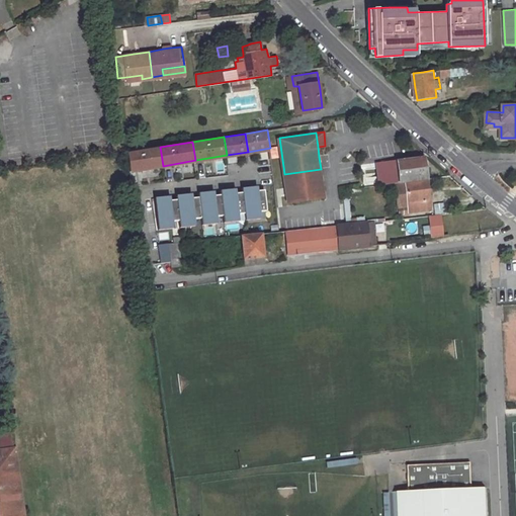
[(163,166),(160,147),(129,151),(132,171),(163,166)]
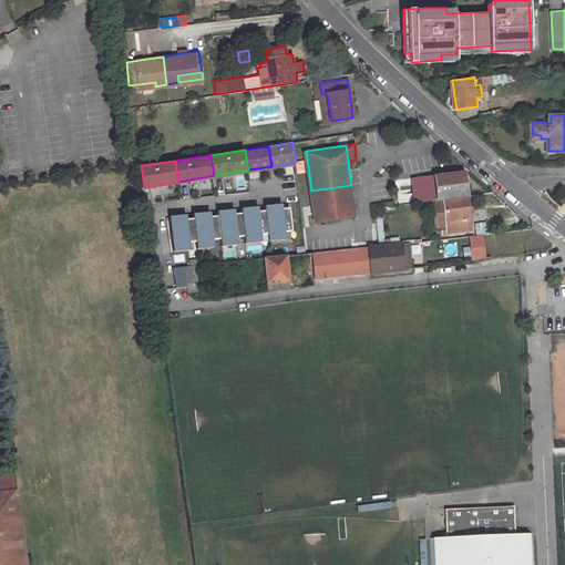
[(464,170),(414,177),(418,202),(444,198),(448,228),(471,225),(470,214),(466,184),(464,170)]
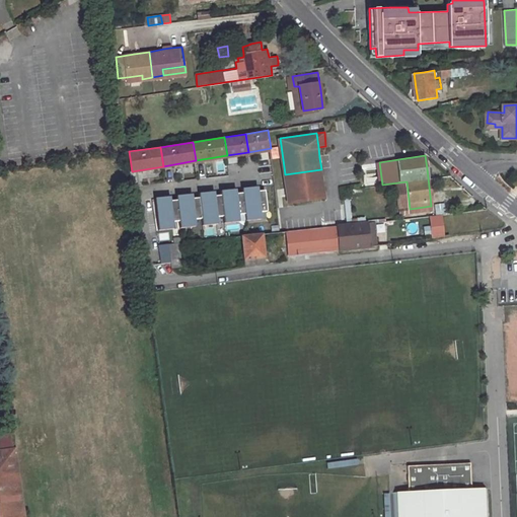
[(321,169),(285,174),(289,202),(324,197),(321,169)]
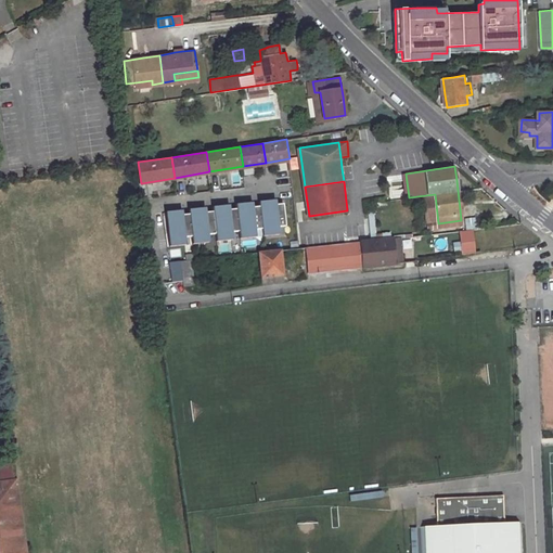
[(260,204),(262,227),(264,234),(280,232),(280,224),(286,223),(284,202),(269,204),(269,198),(259,200),(260,204)]
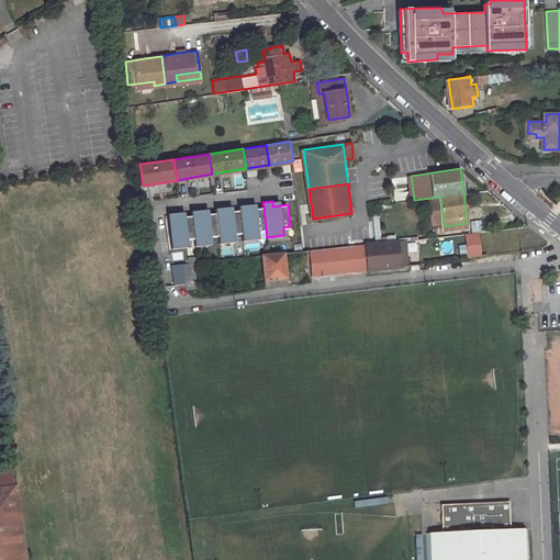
[(239,205),(241,210),(243,232),(244,239),(260,237),(259,231),(266,230),(264,206),(249,209),(248,204),(239,205)]
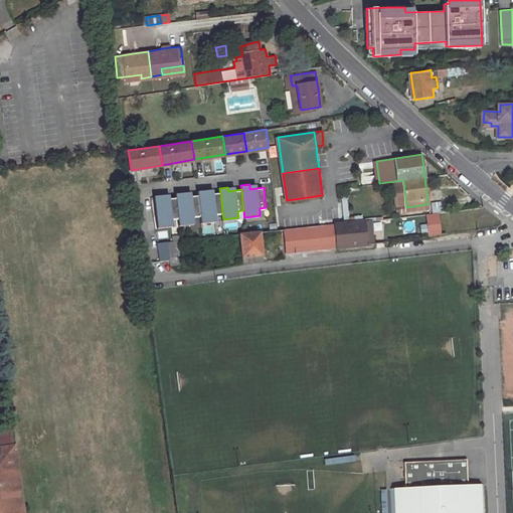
[(198,194),(201,215),(202,222),(217,220),(216,213),(222,212),(220,192),(206,194),(206,189),(198,190),(198,194)]
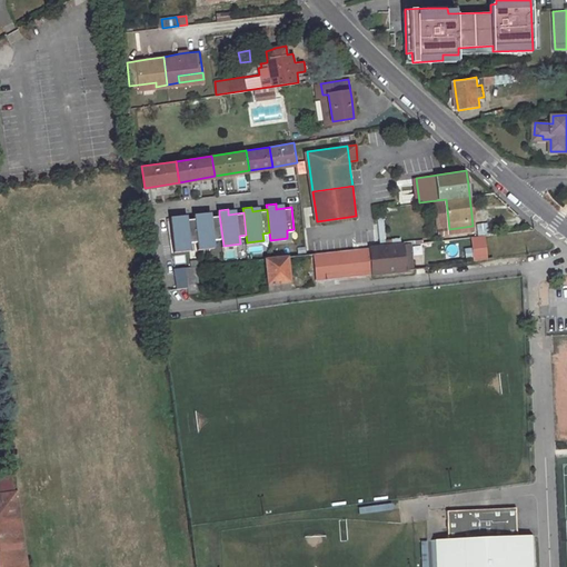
[(195,214),(195,218),(198,241),(198,248),(216,246),(215,239),(222,238),(219,215),(204,217),(204,212),(195,214)]
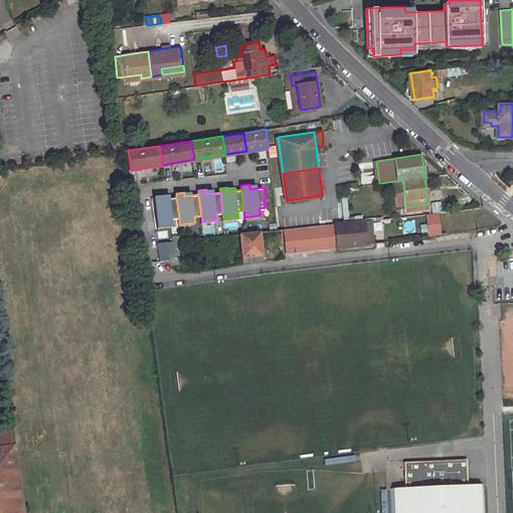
[(179,218),(176,197),(163,199),(162,194),(154,195),(158,227),(173,225),(173,218),(179,218)]
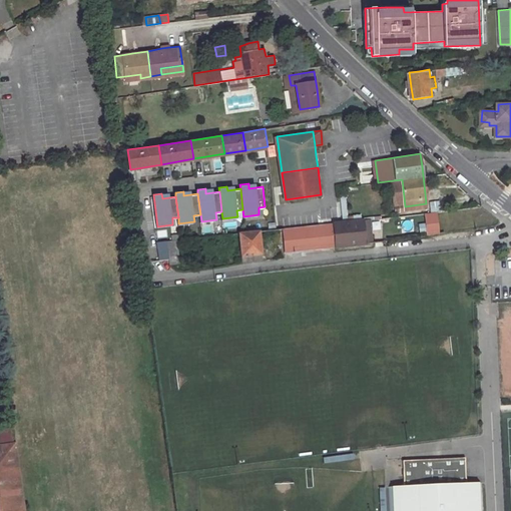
[(350,215),(348,195),(341,195),(343,216),(350,215)]
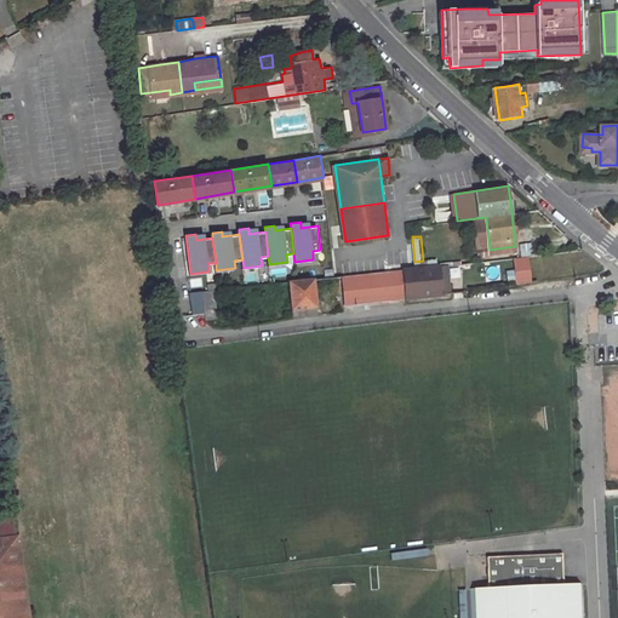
[(521,241),(522,253),(534,252),(533,240),(521,241)]
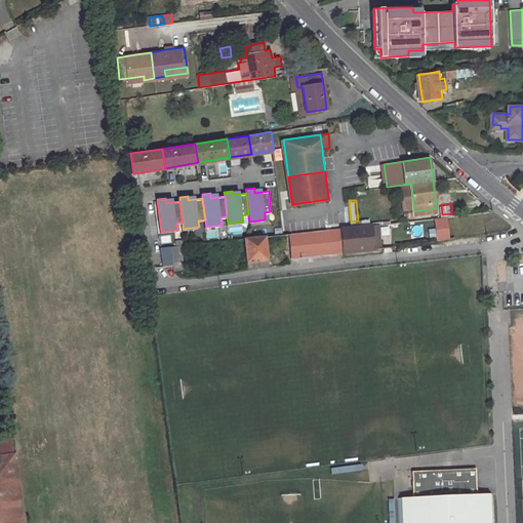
[(448,217),(438,218),(440,239),(451,238),(448,217)]
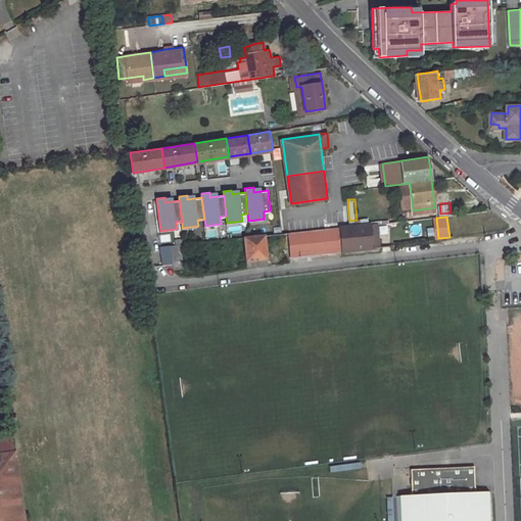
[(379,224),(373,225),(374,239),(381,238),(379,224)]
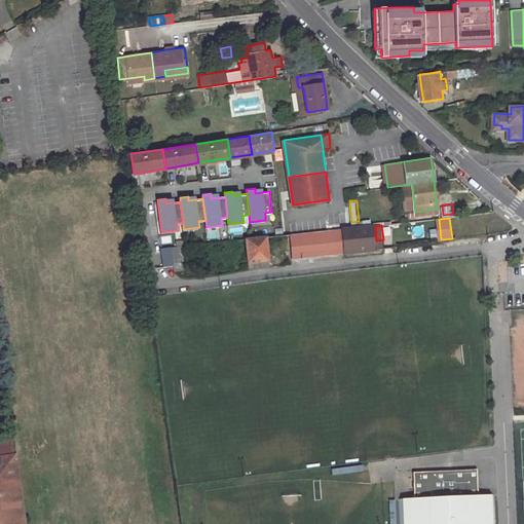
[(293,234),(295,257),(345,252),(381,248),(383,248),(383,239),(376,240),(375,226),(352,228),(293,234)]
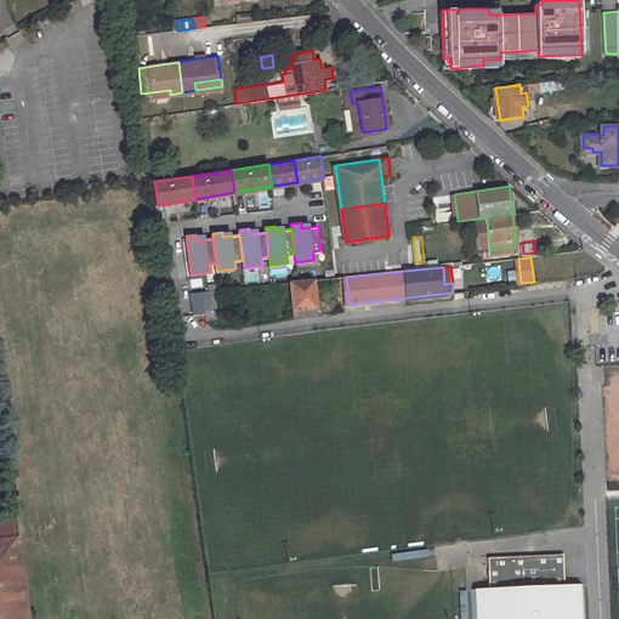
[(317,279),(293,283),(297,318),(311,317),(322,314),(317,279)]
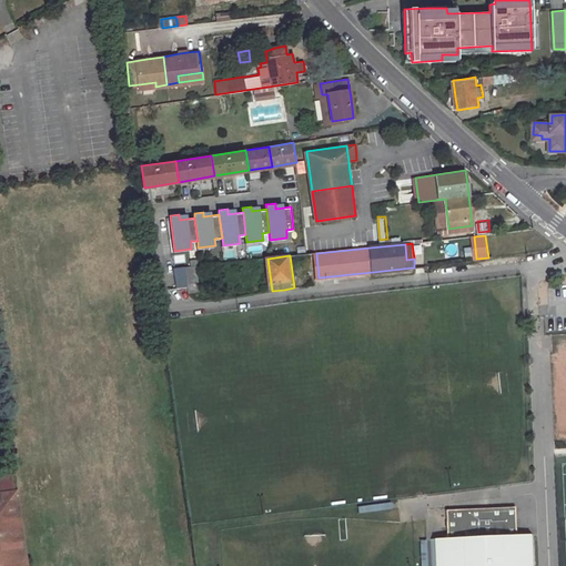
[(179,289),(190,286),(188,266),(175,269),(179,289)]
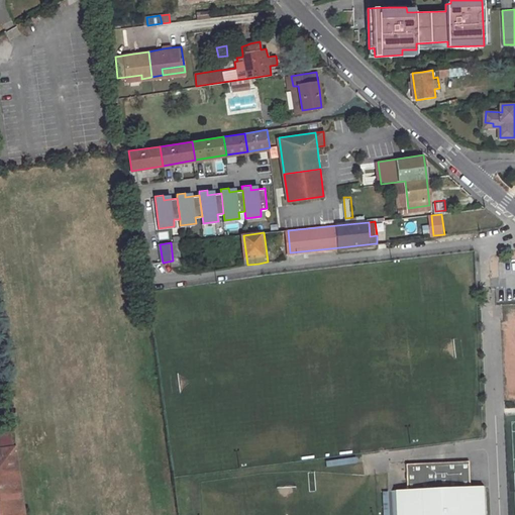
[(178,242),(171,242),(173,264),(180,264),(178,242)]
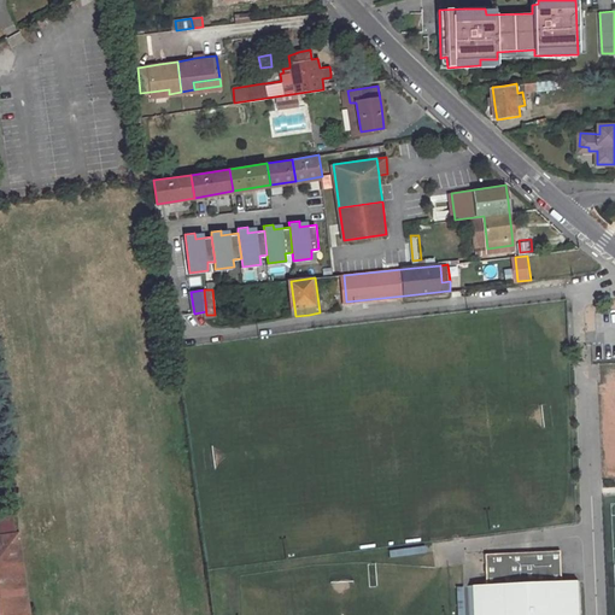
[(31,614),(16,503),(0,505),(4,523),(5,534),(0,534),(0,614),(31,614)]
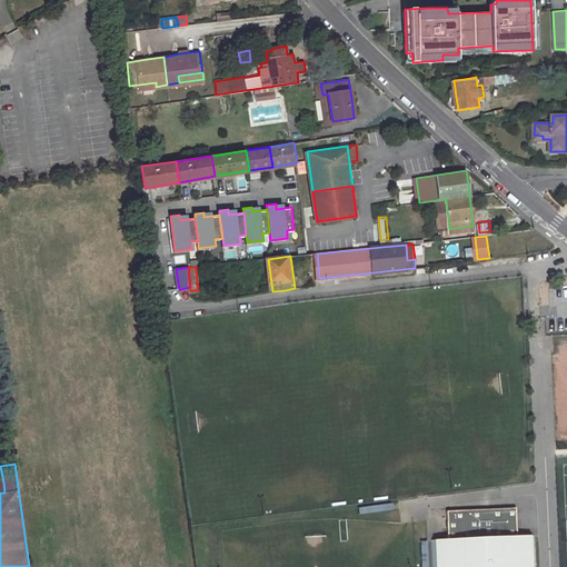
[(537,566),(536,537),(518,537),(517,509),(447,513),(448,540),(433,541),(433,566),(537,566)]
